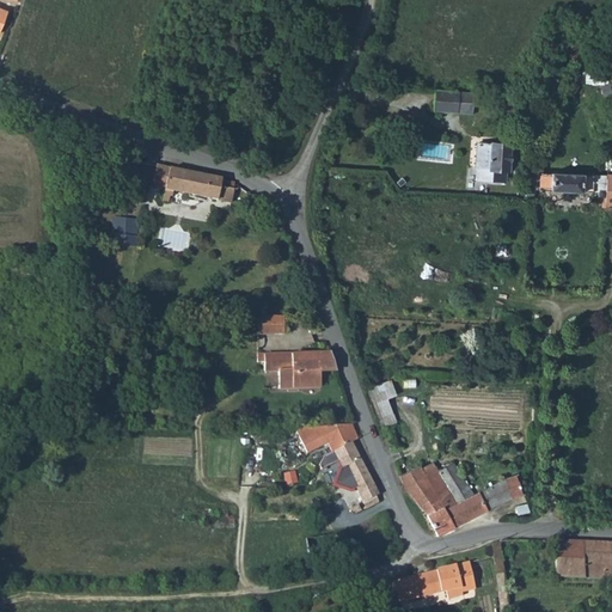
[(591,71),(589,80),(605,81),(605,72),(591,71)]
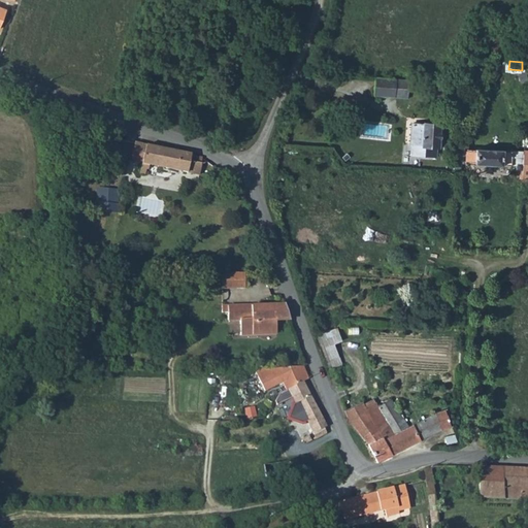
[(396,79),(374,77),(373,96),(395,97),(396,79)]
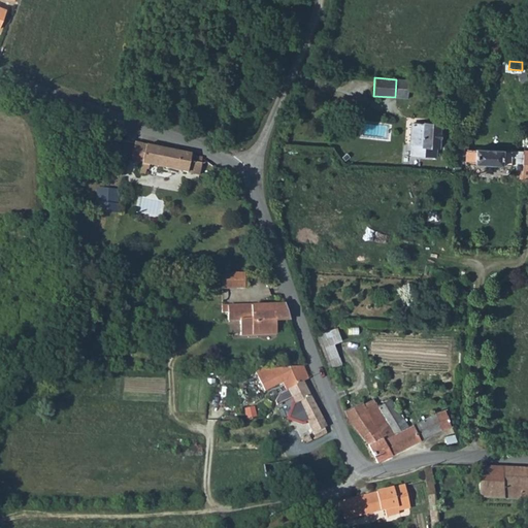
[(409,79),(396,79),(395,97),(408,98),(409,79)]
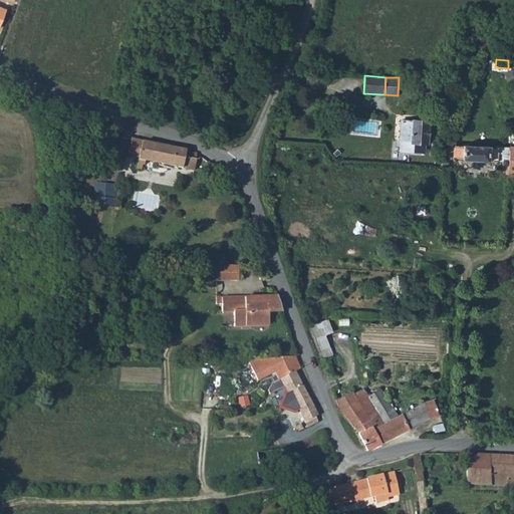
[(426,143),(427,120),(410,119),(410,120),(399,119),(398,139),(399,139),(409,140),(409,142),(426,143)]
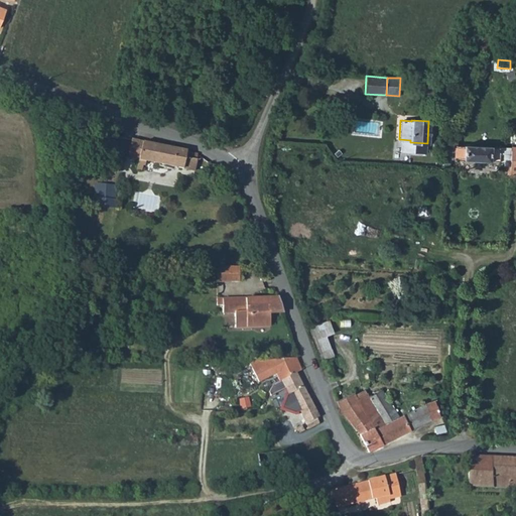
[(410,140),(400,139),(399,151),(426,153),(427,143),(410,142),(410,140)]
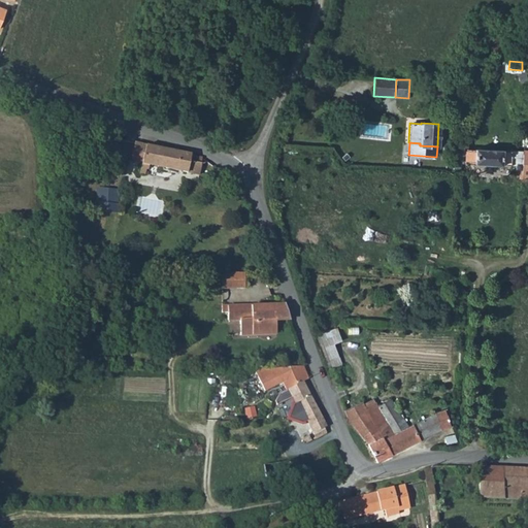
[(142,162),(145,145),(134,143),(130,160),(142,162)]
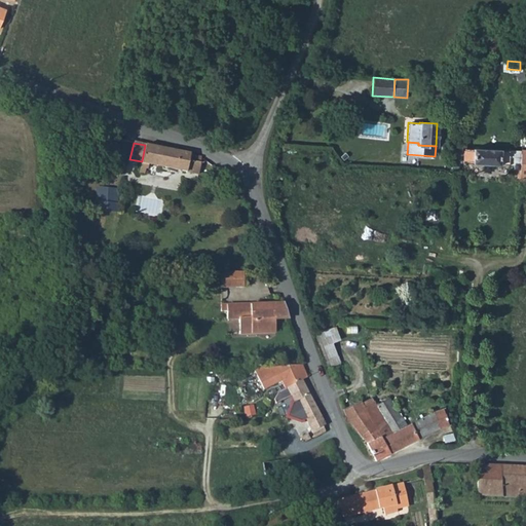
[(201,156),(145,145),(142,161),(139,172),(144,174),(145,168),(148,168),(149,163),(197,174),(200,158),(201,156)]
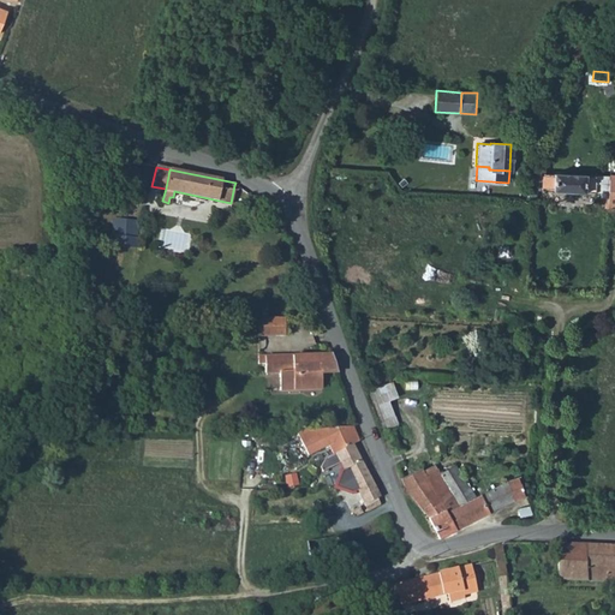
[(614,203),(614,177),(543,174),(543,191),(602,193),(601,198),(609,198),(608,203),(614,203)]
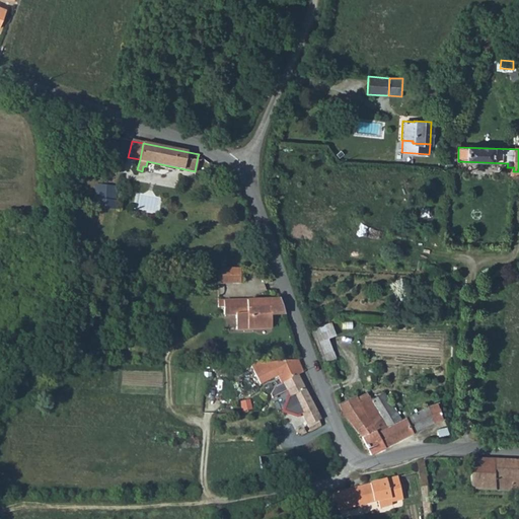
[(240,268),(219,268),(219,284),(239,284),(240,268)]
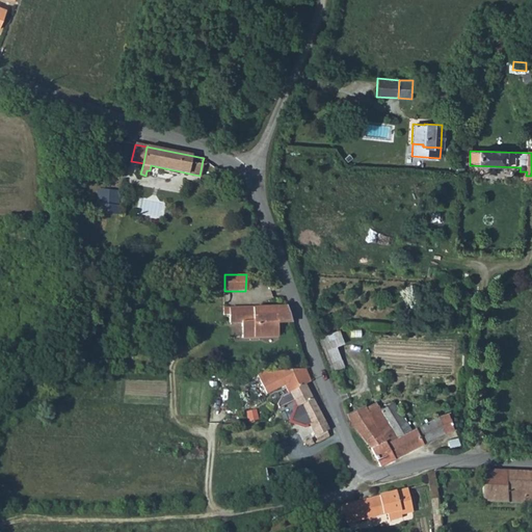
[(291,322),(286,307),(223,308),(223,315),(229,315),(229,322),(241,322),(242,337),(277,336),(277,322),(291,322)]
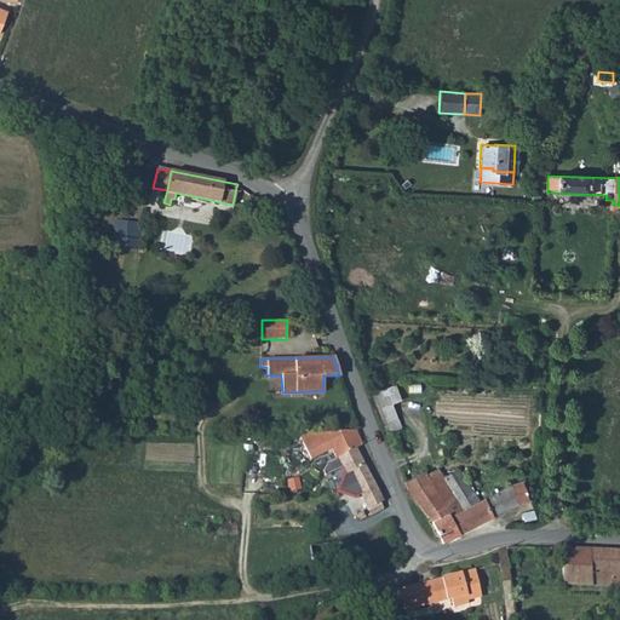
[(401,399),(395,385),(374,391),(389,431),(401,426),(391,403),(401,399)]
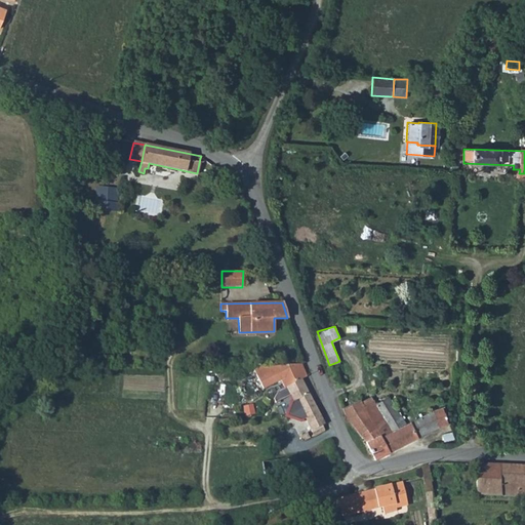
[(325,423),(303,379),(308,376),(303,364),(277,365),(250,365),(263,387),(280,378),(284,388),(286,387),(293,401),(296,400),(312,431),(317,429),(323,425),(325,423)]
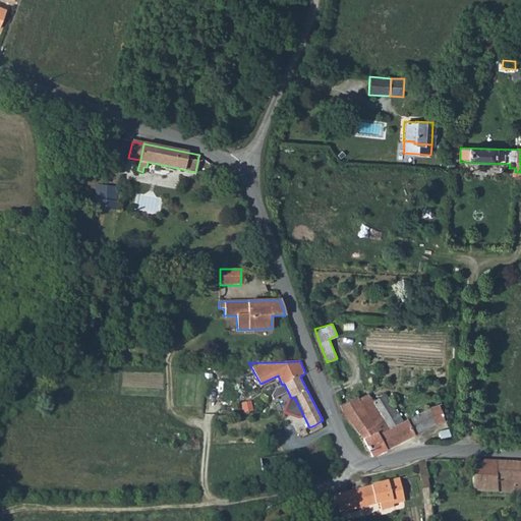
[(371,454),(387,447),(373,424),(384,418),(373,401),(370,396),(369,397),(368,394),(358,398),(357,396),(340,405),(342,412),(362,437),(371,454)]
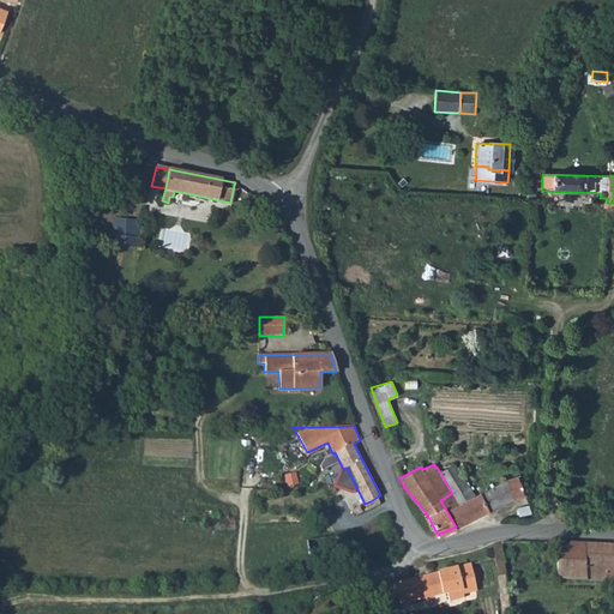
[(456,527),(488,511),(480,493),(474,495),(453,464),(440,473),(452,493),(440,500),(456,527)]
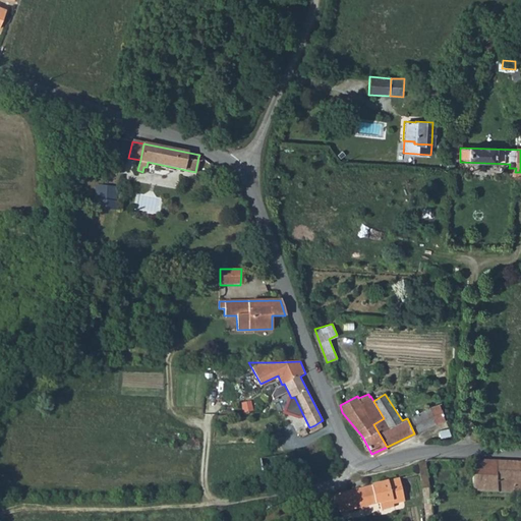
[(407,418),(414,433),(444,419),(442,413),(439,405),(429,407),(407,418)]
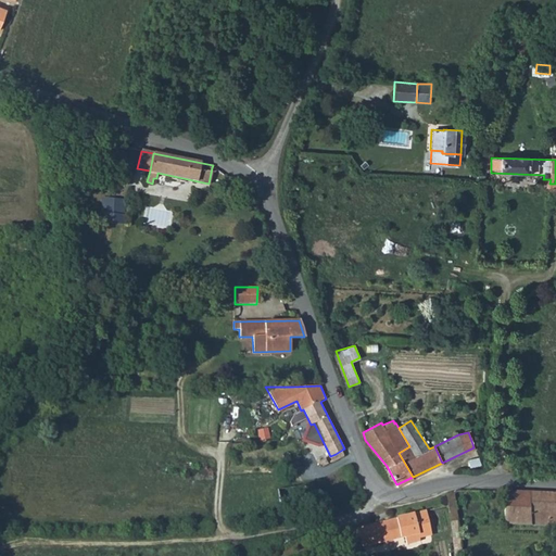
[(479,464),(478,457),(467,460),(469,467),(479,464)]
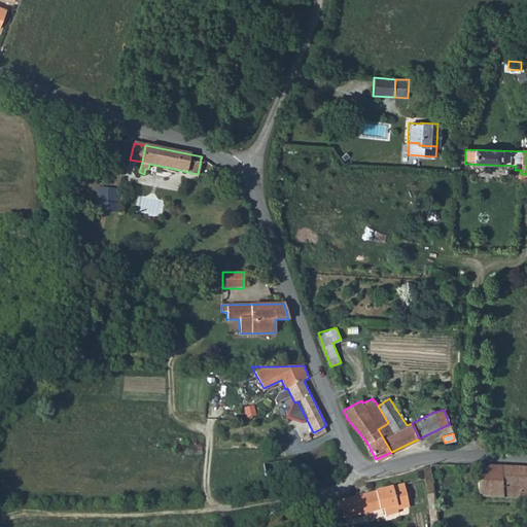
[(429,466),(422,468),(427,494),(432,493),(429,466)]
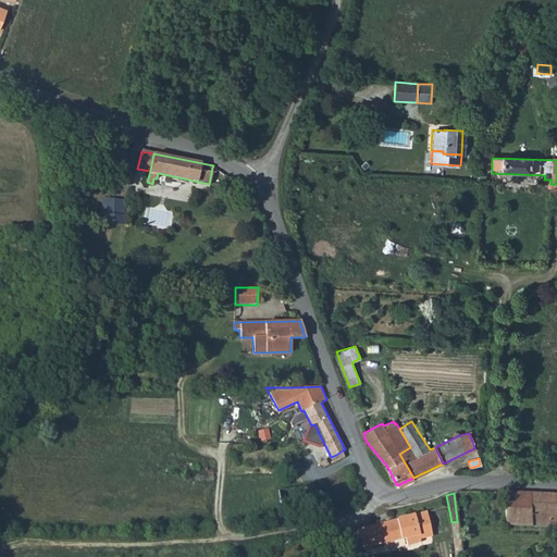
[(556,493),(506,493),(506,525),(556,527),(556,493)]
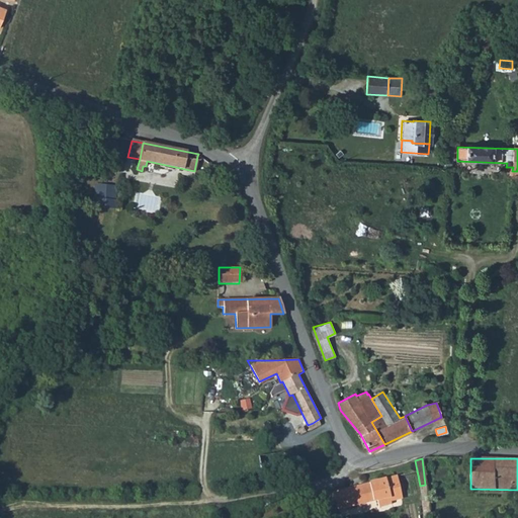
[(391,501),(402,498),(397,476),(374,481),(333,492),(338,510),(377,500),(379,507),(392,504),(391,501)]
